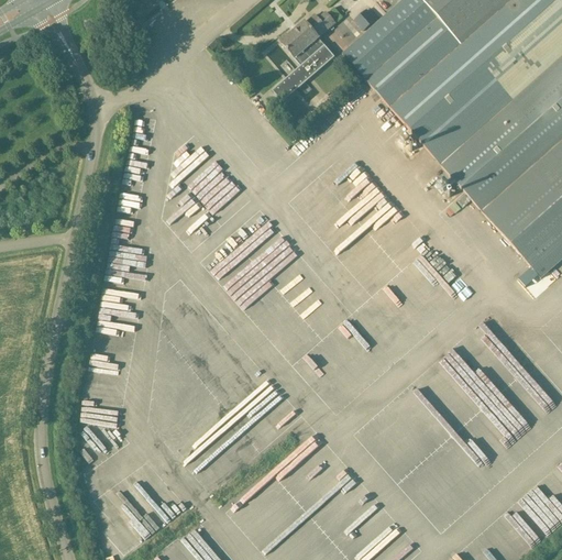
[(401,0),(343,53),(441,163),(541,276),(561,257),(561,0),(401,0)]
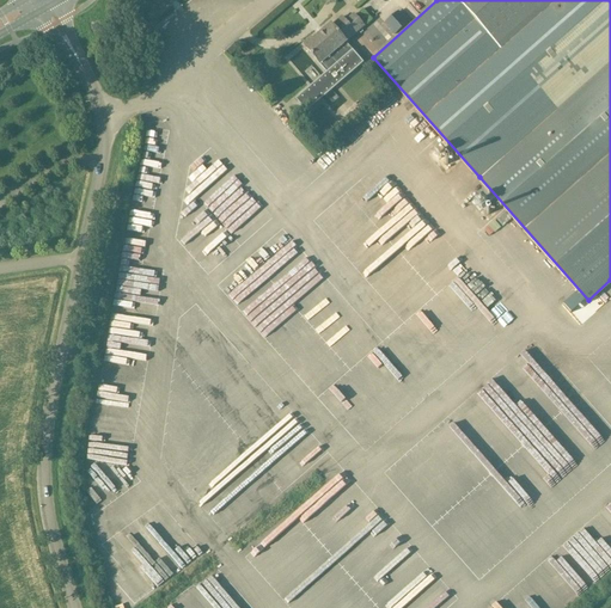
[(398,8),(385,19),(396,31),(408,20),(398,8)]
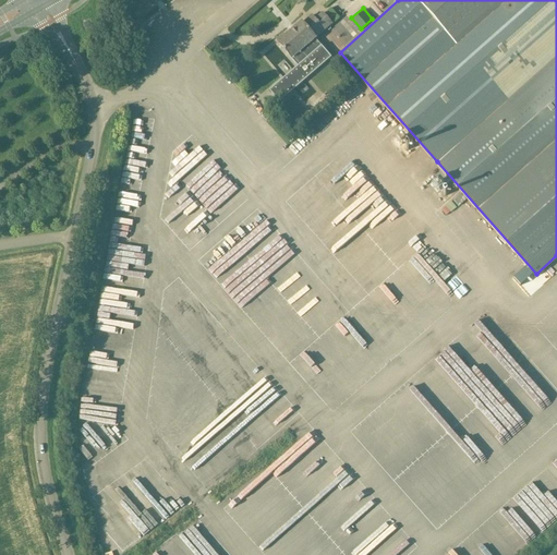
[(316,36),(317,35),(333,22),(322,9),(315,15),(312,12),(293,28),(287,34),(285,32),(278,38),(280,40),(279,41),(299,64),(298,65),(286,75),(271,88),(281,100),(295,87),(307,77),(333,56),(316,36)]
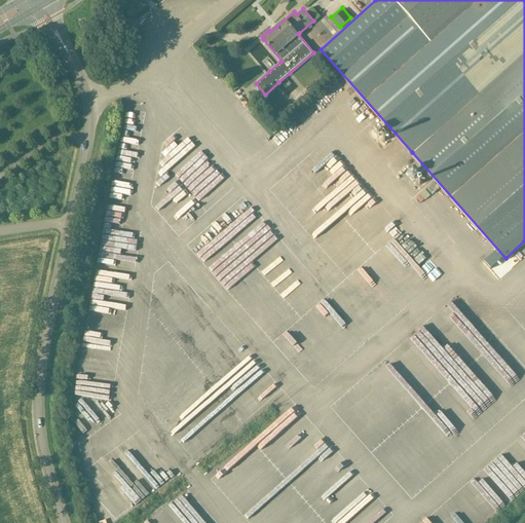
[(233,213),(222,224),(230,231),(244,218),(240,215),(248,208),(238,198),(229,209),(233,213)]
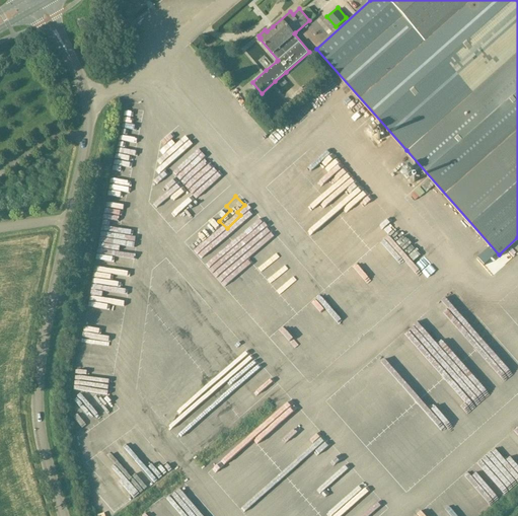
[(97,272),(96,284),(111,286),(111,280),(100,279),(101,272),(97,272)]
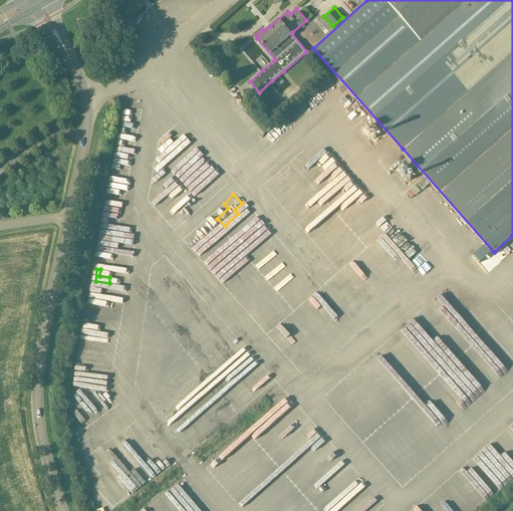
[(436,324),(448,315),(449,316),(457,310),(444,293),(417,315),(432,335),(440,328),(436,324)]
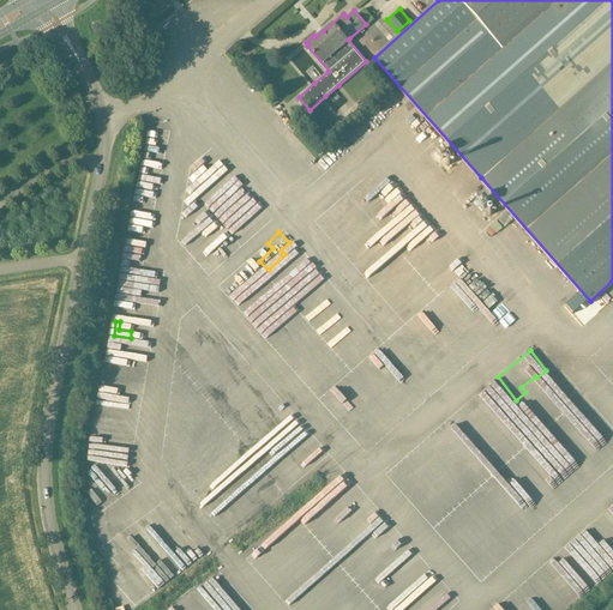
[(124,530),(114,537),(155,589),(198,554),(178,527),(150,549),(139,537),(133,542),(124,530)]
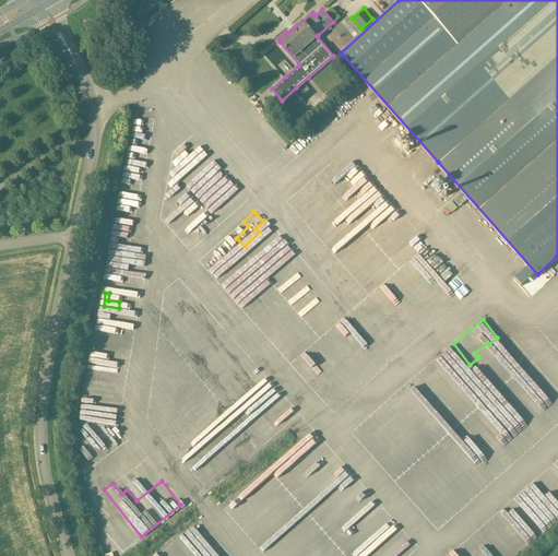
[(467,555),(458,544),(443,555),(467,555)]
